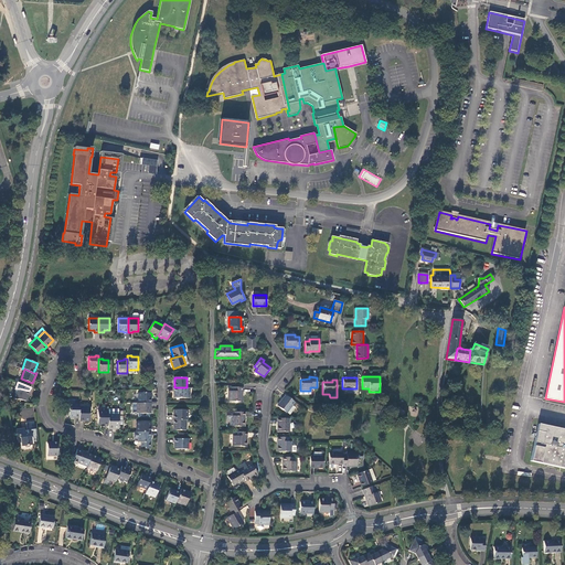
[(190,398),(190,387),(187,387),(174,387),(174,397),(190,398)]
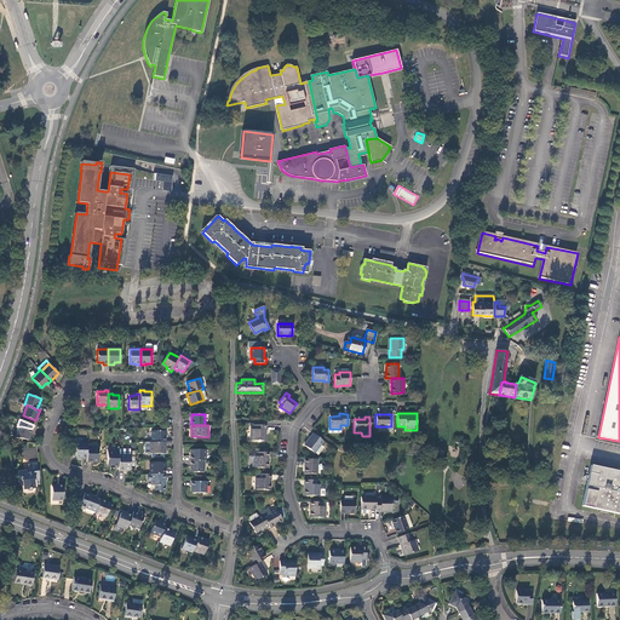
[(267,430),(267,425),(254,425),(254,430),(251,430),(251,441),(264,441),(264,430),(267,430)]
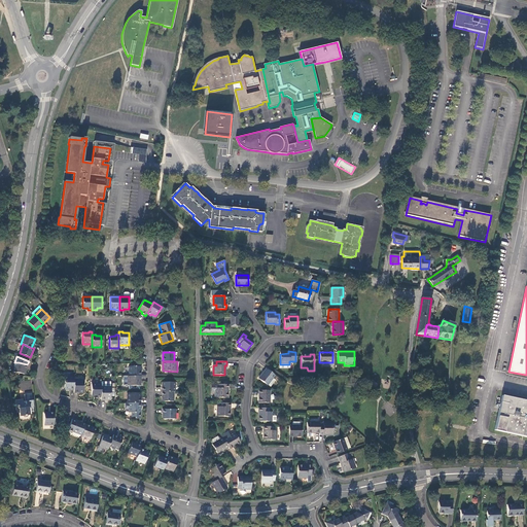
[(12,372),(24,374),(25,369),(27,369),(27,364),(19,362),(14,362),(12,372)]
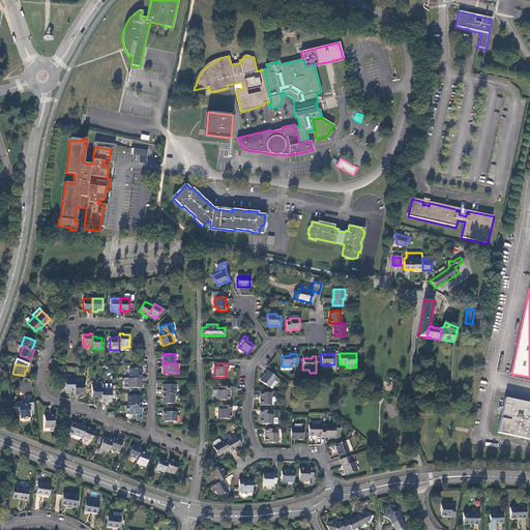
[(130,369),(130,378),(142,378),(142,369),(130,369)]
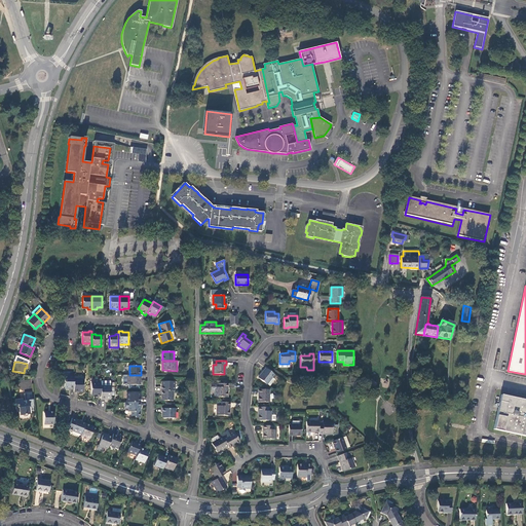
[(271,377),(274,374),(265,368),(257,378),(266,384),(267,383),(271,377)]
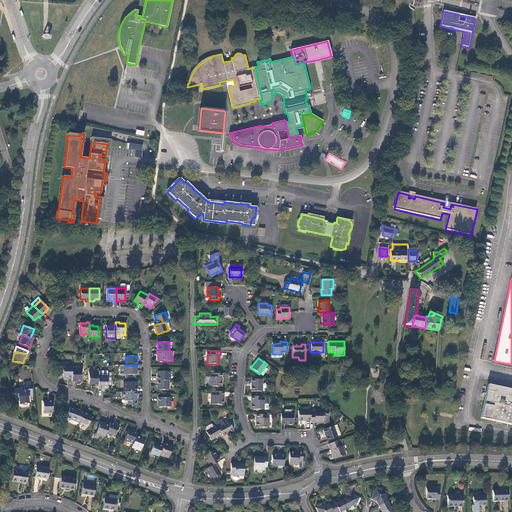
[(68,378),(72,378),(72,369),(72,366),(63,365),(63,377),(68,377),(68,378)]
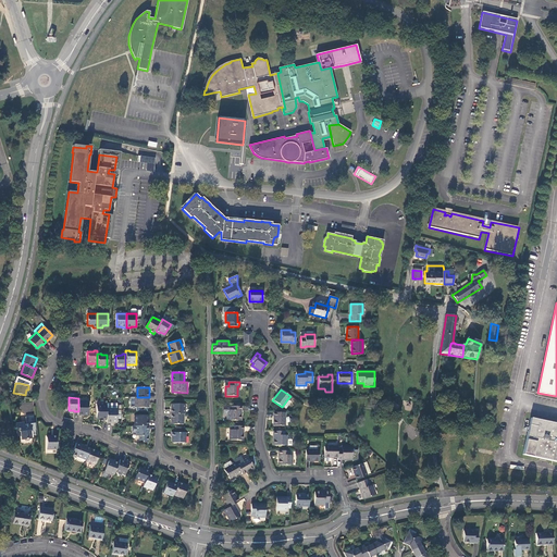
[(149,401),(149,397),(137,397),(135,397),(135,407),(148,408),(148,401),(149,401)]
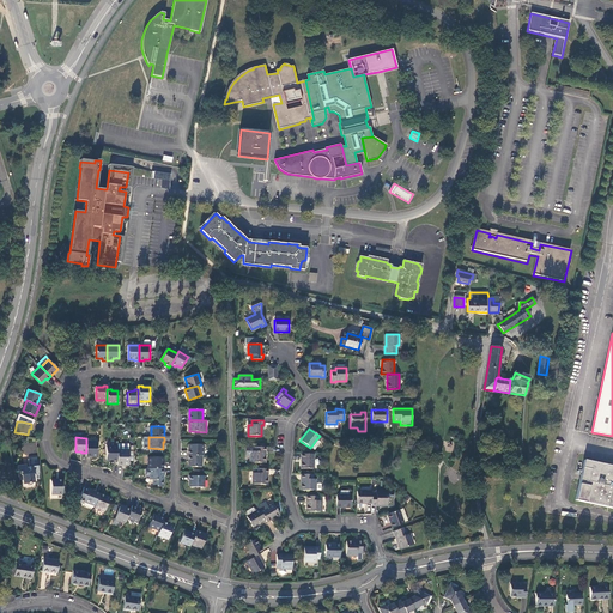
[(98,442),(86,442),(86,453),(86,456),(92,457),(92,455),(97,455),(98,442)]
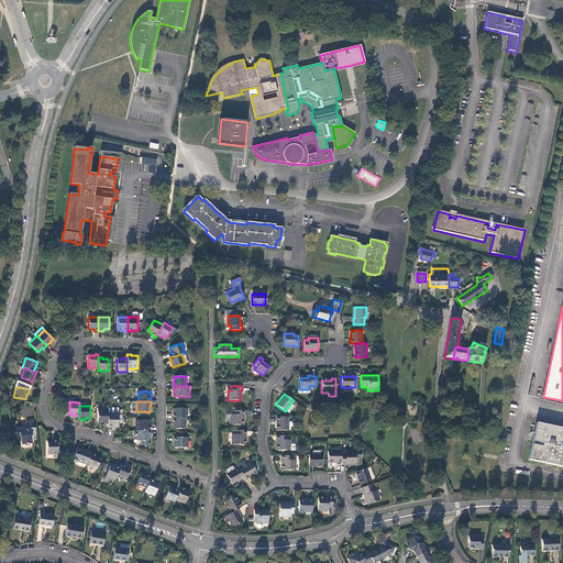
[(119,408),(108,408),(108,410),(108,414),(108,424),(108,428),(113,428),(113,426),(119,426),(119,408)]
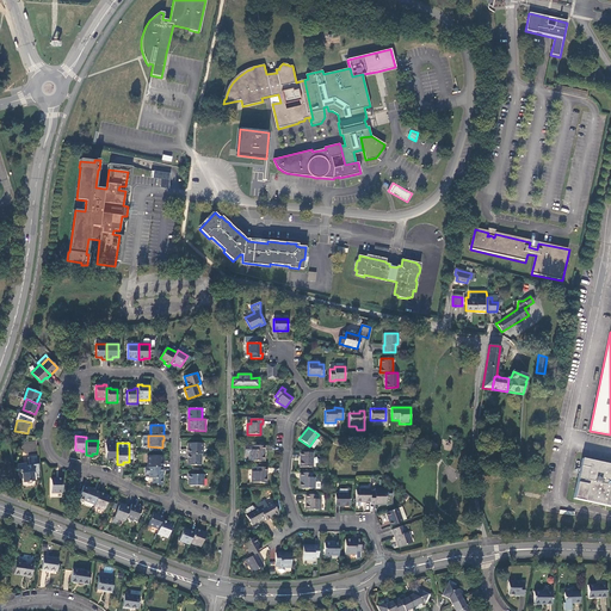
[(187,450),(187,454),(202,455),(203,455),(203,443),(187,443),(187,450)]
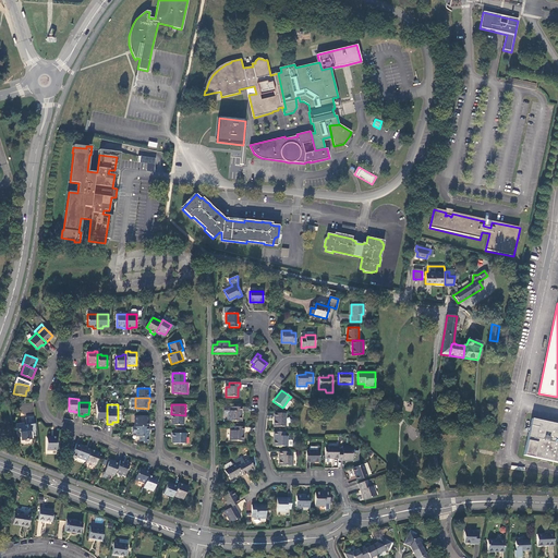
[(102,421),(107,421),(107,410),(107,407),(97,407),(97,419),(102,419),(102,421)]
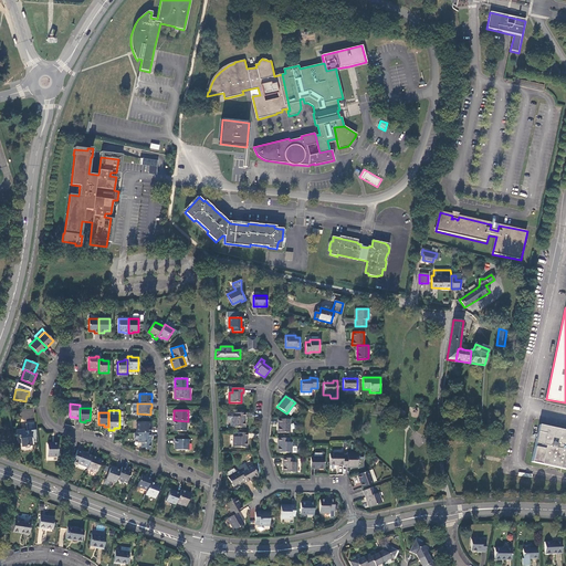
[(245,413),(228,413),(227,421),(232,421),(232,428),(243,428),(243,418),(245,418),(245,413)]
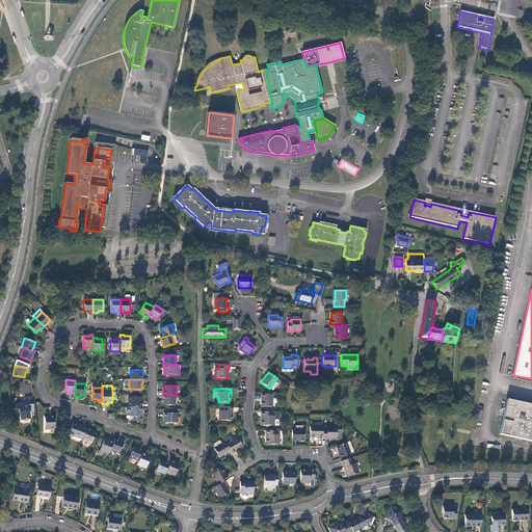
[(272,407),(272,394),(261,394),(261,407),(272,407)]
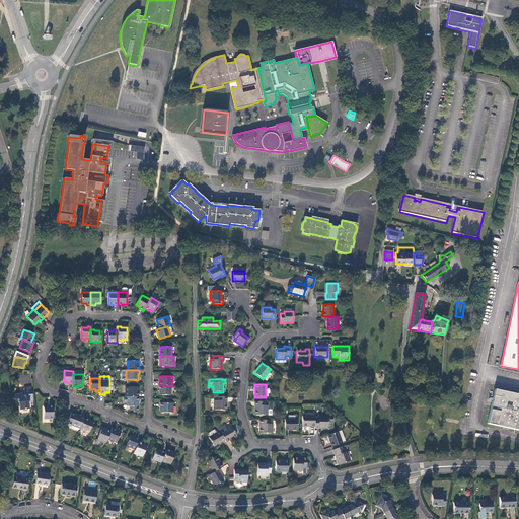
[(171,395),(171,386),(159,385),(159,395),(171,395)]
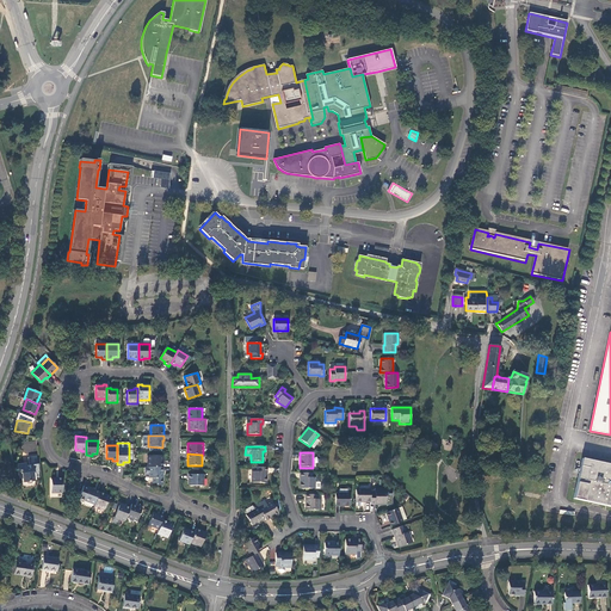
[(35,471),(39,470),(38,461),(37,456),(29,457),(29,464),(26,466),(26,462),(18,463),(19,468),(20,469),(22,469),(24,482),(36,481),(35,471)]
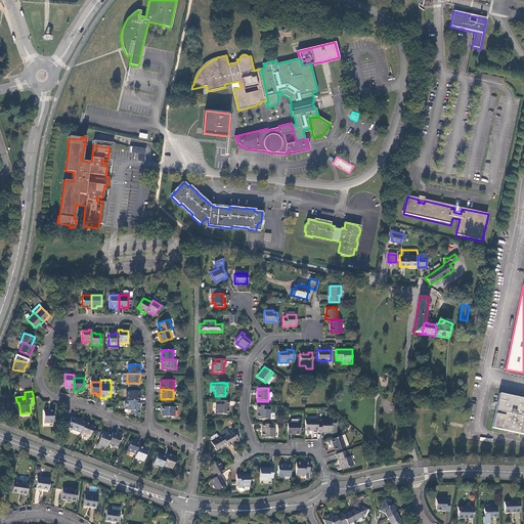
[(127,391),(127,401),(140,401),(140,397),(139,397),(139,391),(127,391)]
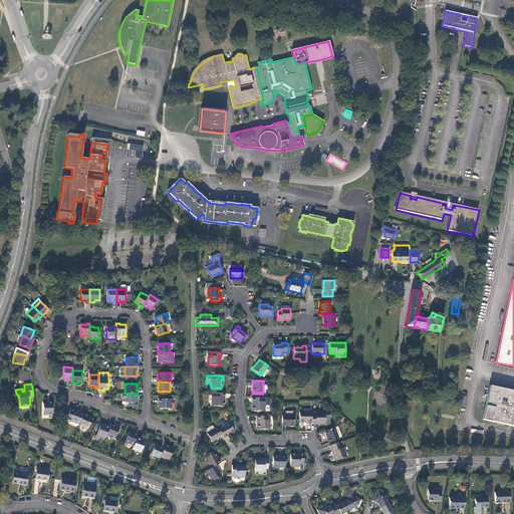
[(513,391),(491,387),(483,420),(513,427),(513,391)]
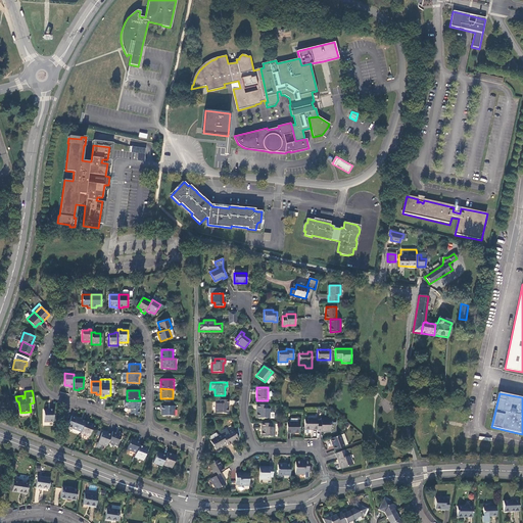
[(139,415),(140,400),(127,400),(124,400),(124,406),(128,407),(128,410),(132,410),(132,414),(135,414),(135,415),(139,415)]
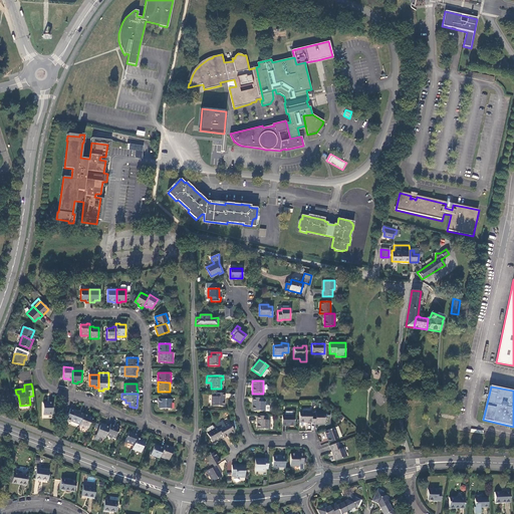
[(224,398),(225,394),(215,394),(215,397),(212,397),(212,406),(223,407),(223,398),(224,398)]
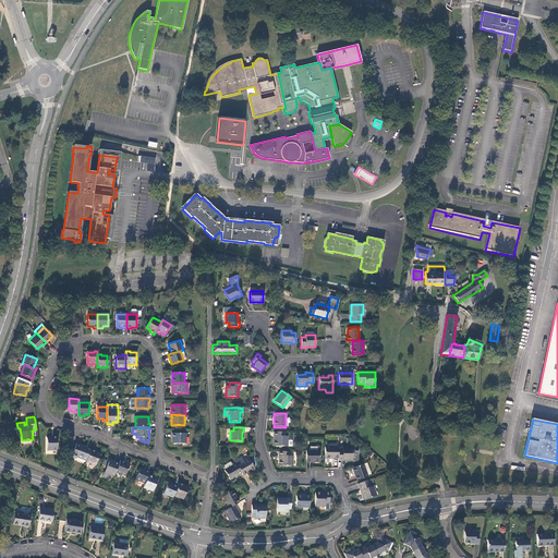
[(286,436),(286,432),(274,432),(274,436),(276,436),(276,446),(288,446),(288,440),(288,436),(286,436)]
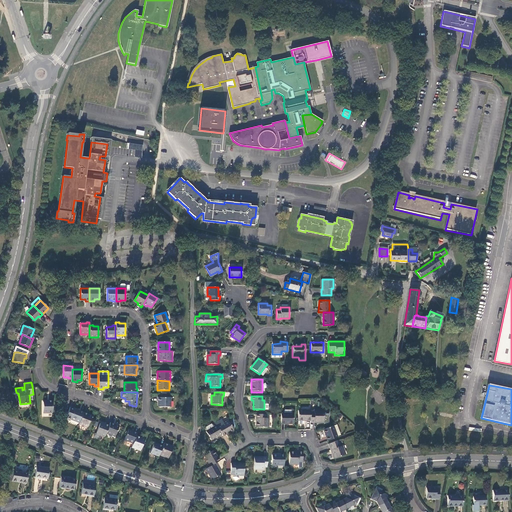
[(171,398),(158,398),(158,401),(159,401),(159,407),(171,407),(171,398)]
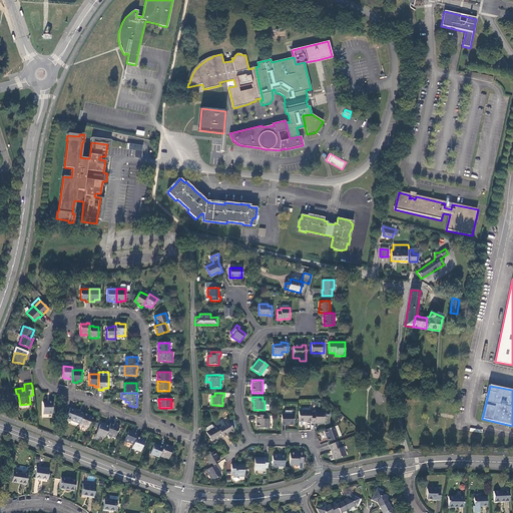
[(53,415),(53,402),(49,402),(49,403),(44,403),(43,414),(53,415)]
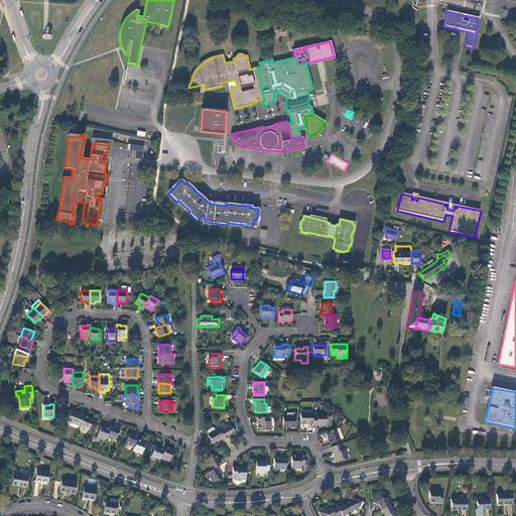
[(84,415),(72,410),(71,412),(67,421),(72,423),(80,426),(84,415)]
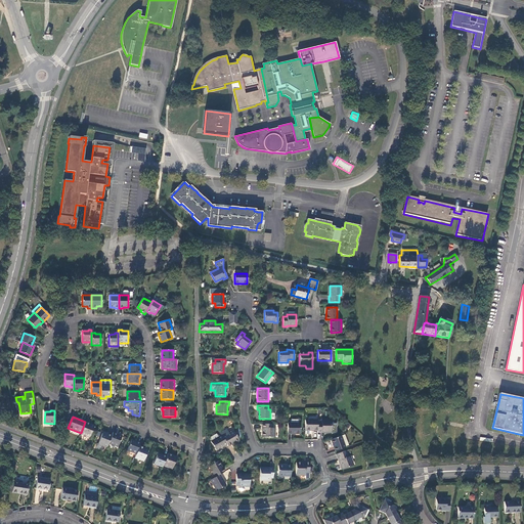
[(317,420),(305,420),(305,430),(310,430),(317,430),(317,422),(317,420)]
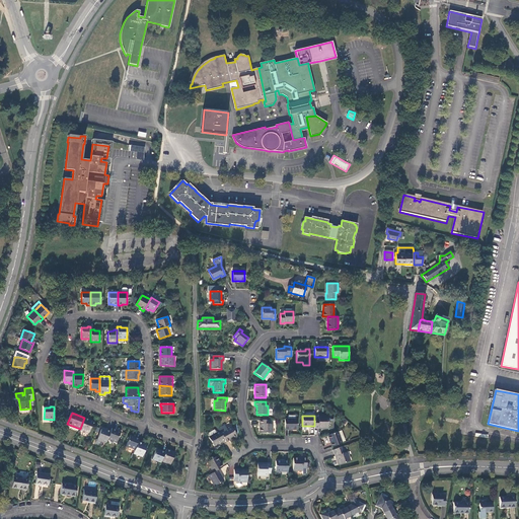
[(318,418),(314,418),(314,426),(314,428),(319,428),(319,427),(328,427),(328,416),(318,416),(318,418)]
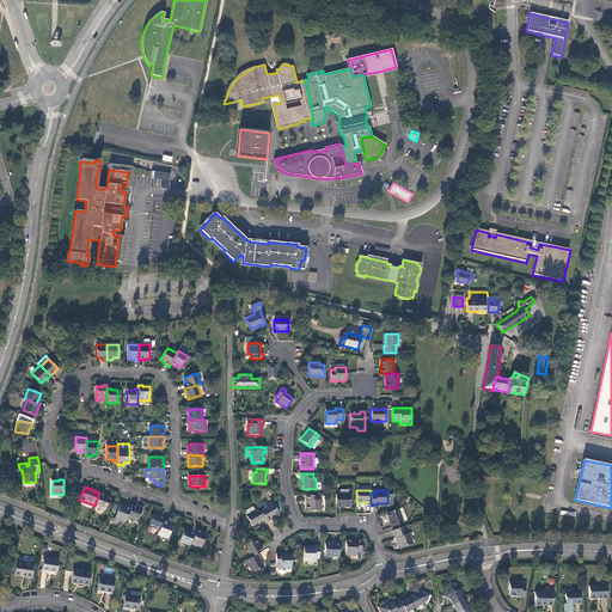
[(104,495),(99,493),(95,506),(95,507),(105,512),(110,499),(104,496),(104,495)]
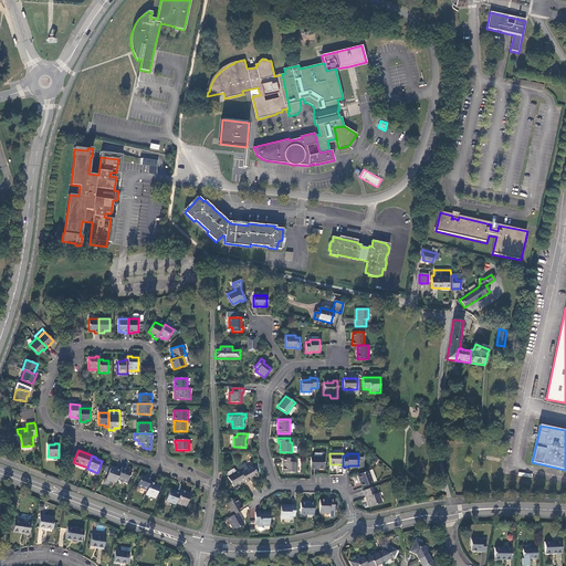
[(324,457),(311,457),(311,458),(311,469),(324,469),(324,457)]
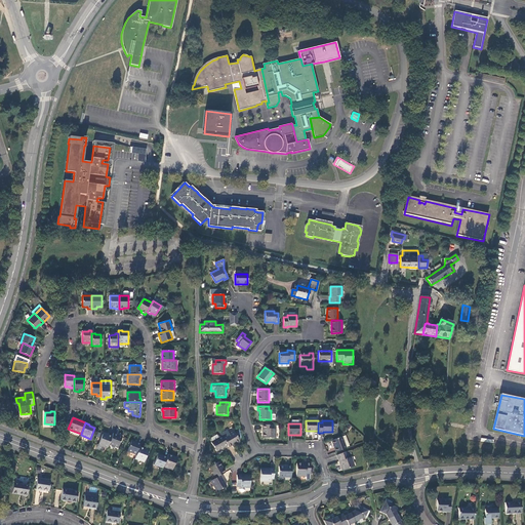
[(273,429),(273,425),(263,425),(263,429),(265,429),(265,438),(275,438),(275,429),(273,429)]
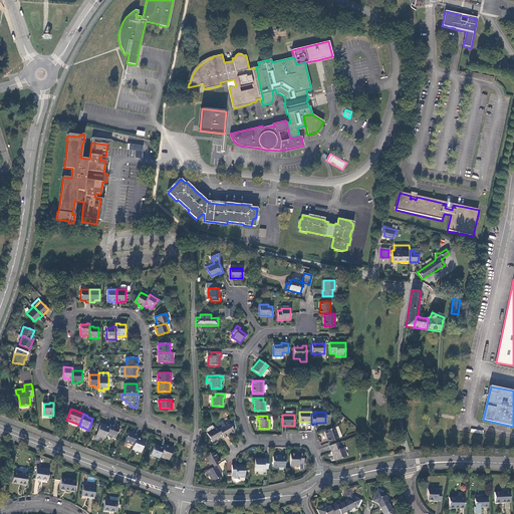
[(229,422),(218,429),(223,436),(224,437),(234,431),(229,422)]
